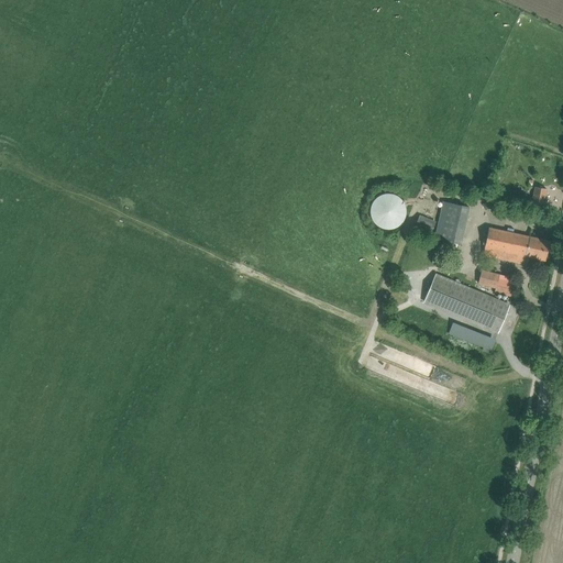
[(532,202),(543,205),(547,189),(536,187),(532,202)]
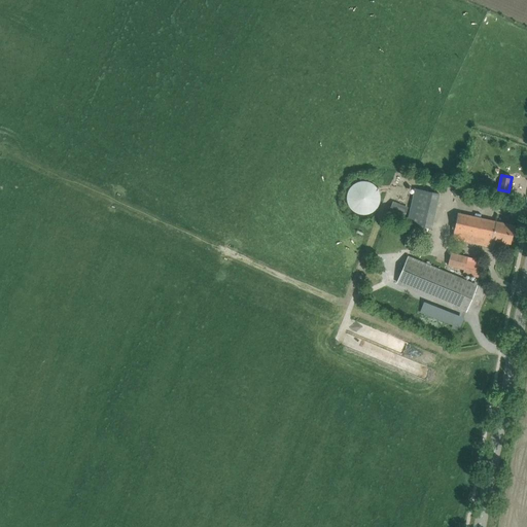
[(355,180),(350,210),(377,215),(383,185),(355,180)]
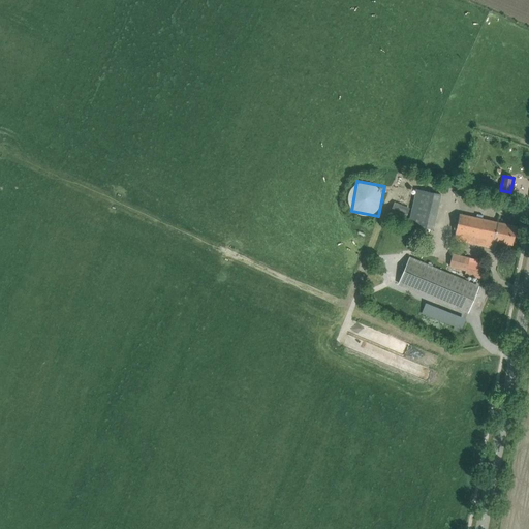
[(408,224),(433,229),(440,195),(416,190),(408,224)]
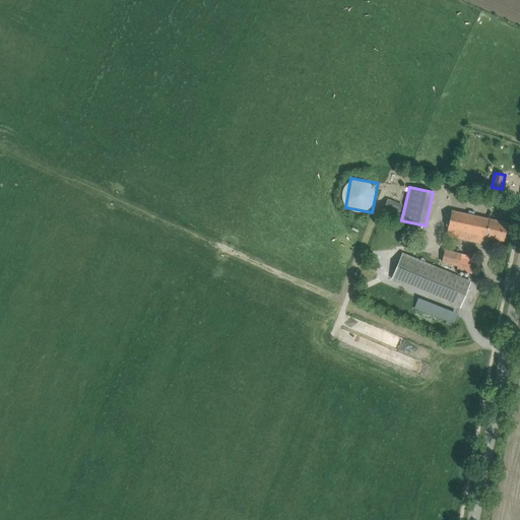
[(383,210),(398,216),(402,205),(388,200),(383,210)]
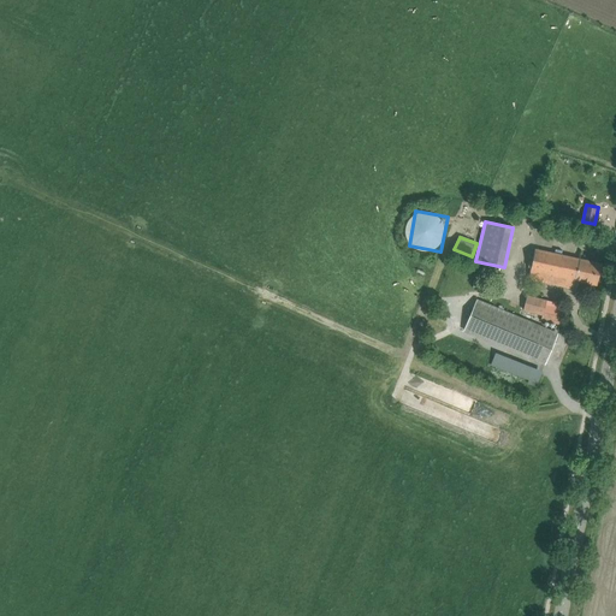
[(528,279),(564,288),(576,290),(579,282),(596,286),(600,265),(534,249),(528,279)]
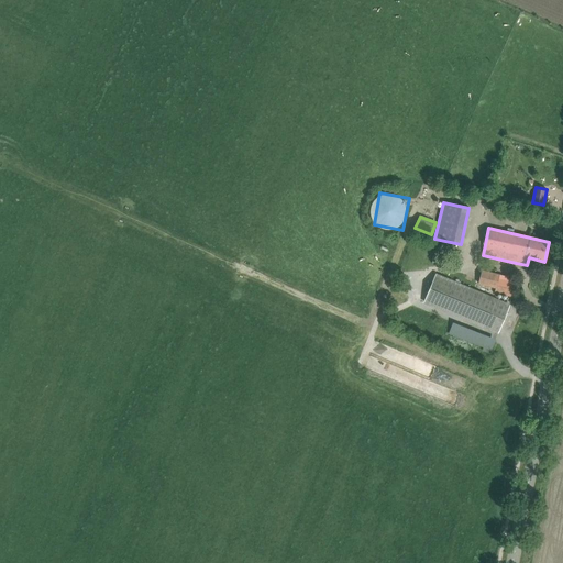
[(494,293),(510,296),(514,283),(498,279),(499,275),(481,271),(478,284),(495,288),(494,293)]
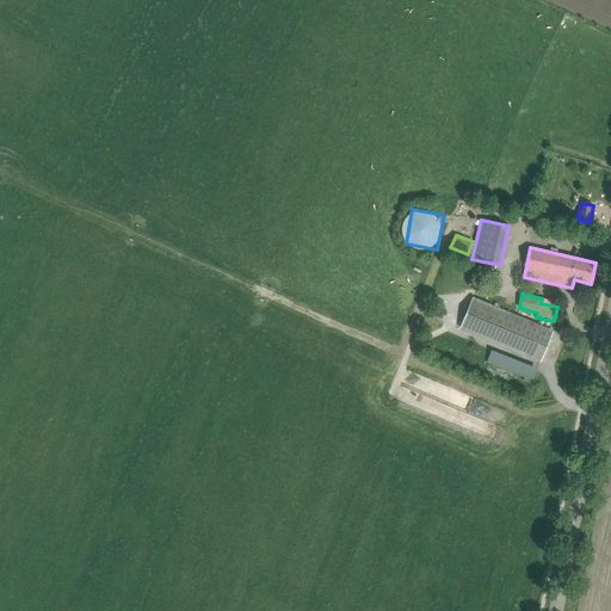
[(460,328),(539,362),(554,331),(473,296),(460,328)]
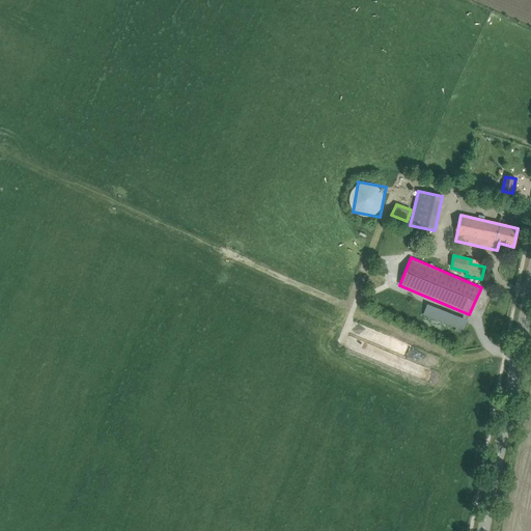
[(423,315),(463,328),(467,316),(427,304),(423,315)]
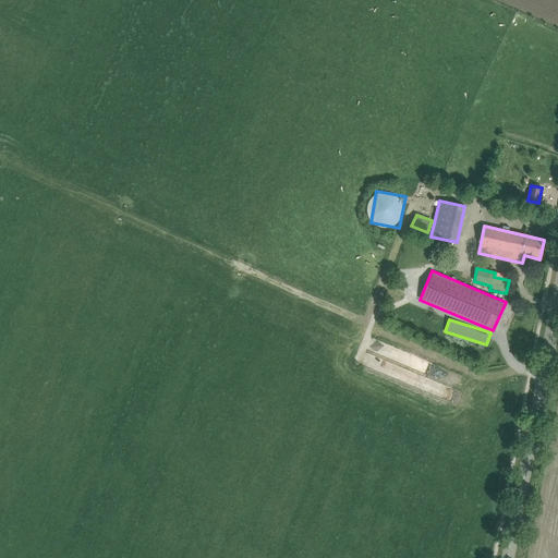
All buildings are outlined.
